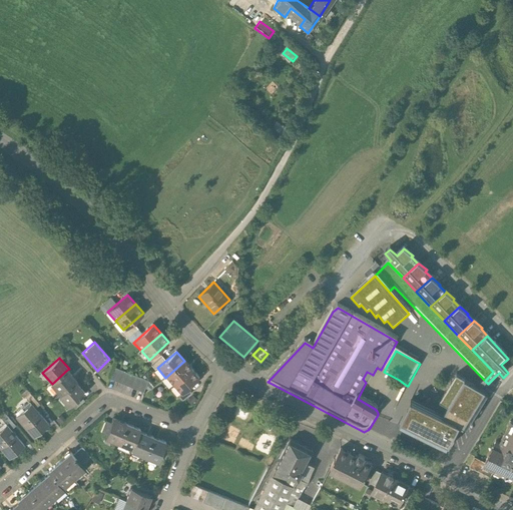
[(193,371),(184,361),(165,378),(173,387),(193,371)]
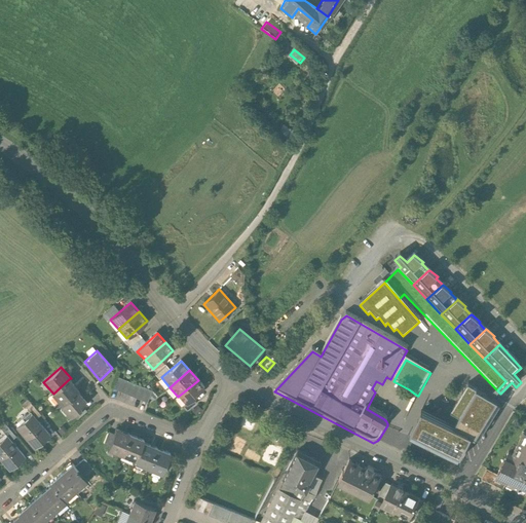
[(152,393),(117,378),(112,390),(148,405),(152,393)]
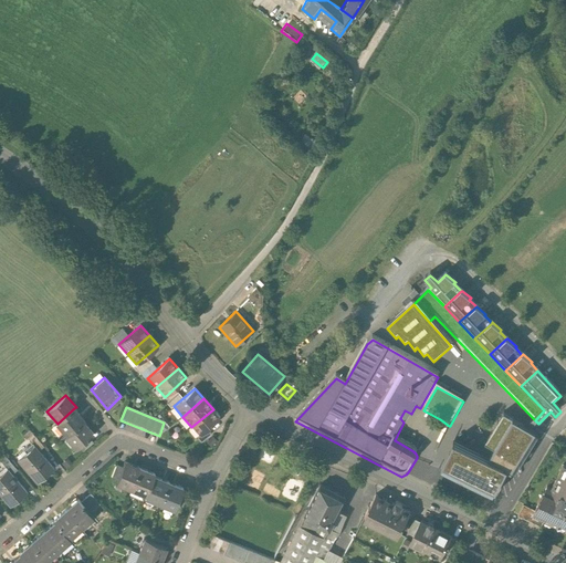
[(55,426),(66,437),(84,421),(85,420),(74,408),(58,424),(55,426)]
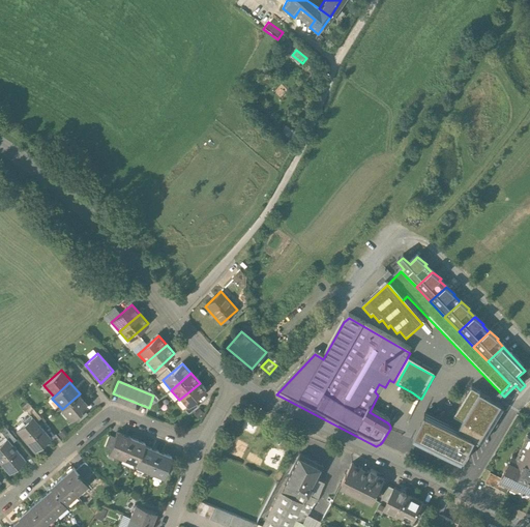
[(186,409),(207,391),(200,383),(179,400),(186,409)]
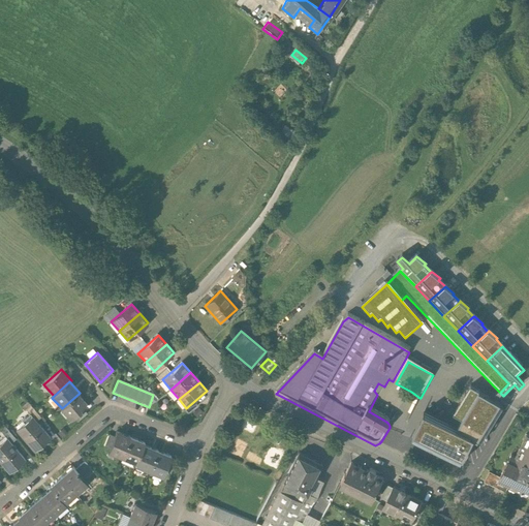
[(473,444),(477,445),(501,408),(470,390),(453,420),(462,425),(457,434),(425,418),(424,418),(412,439),(463,465),(473,444)]
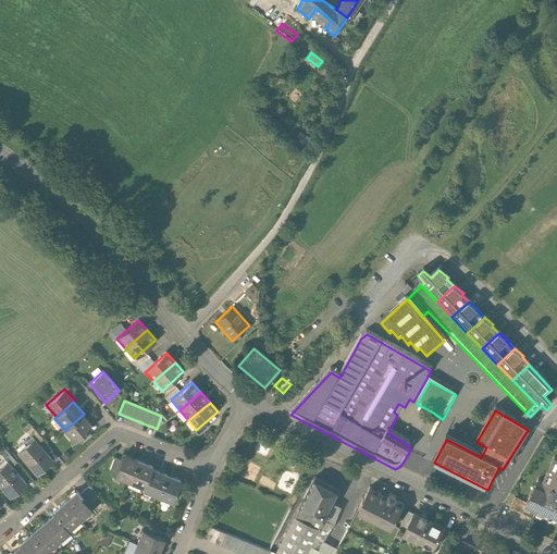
[(63,432),(73,443),(93,426),(83,415),(65,430),(63,432)]
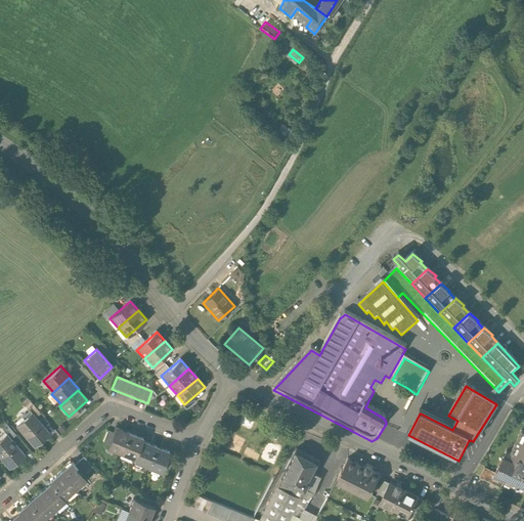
[(32,414),(15,428),(35,449),(50,435),(32,414)]
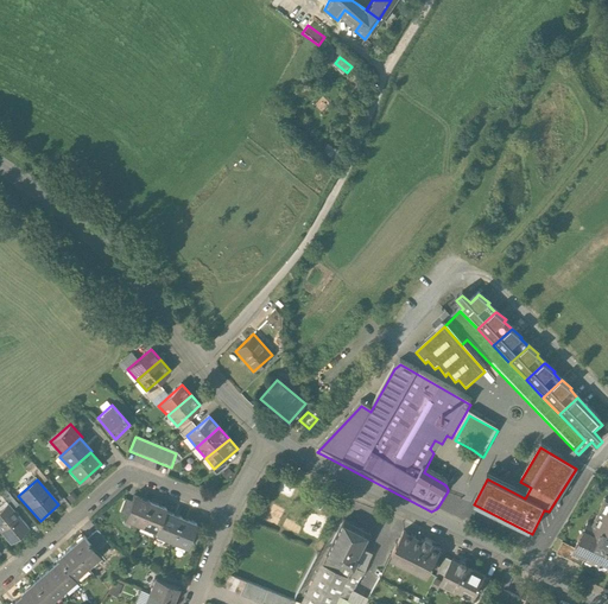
[(125,522),(141,529),(151,502),(134,495),(125,522)]
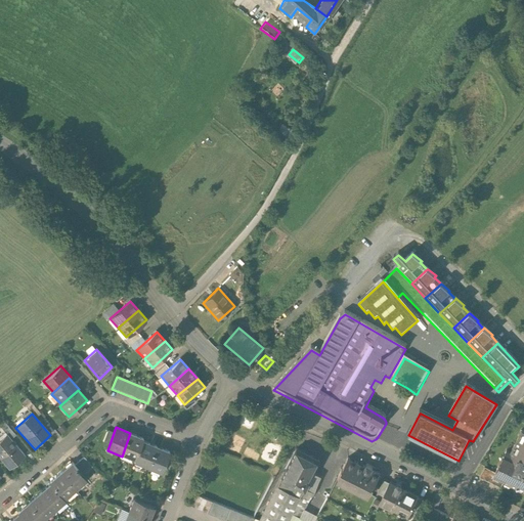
[(523,431),(519,429),(508,452),(523,461),(523,431)]
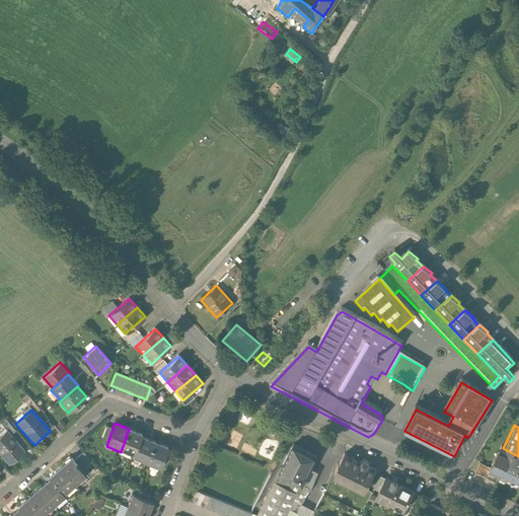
[(144,434),(129,429),(121,452),(135,457),(142,438),(144,434)]
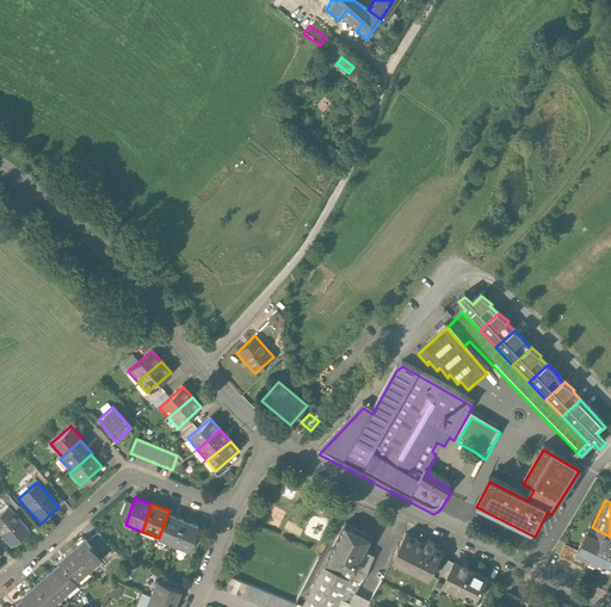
[(7,507),(0,513),(0,537),(11,550),(30,532),(7,507)]
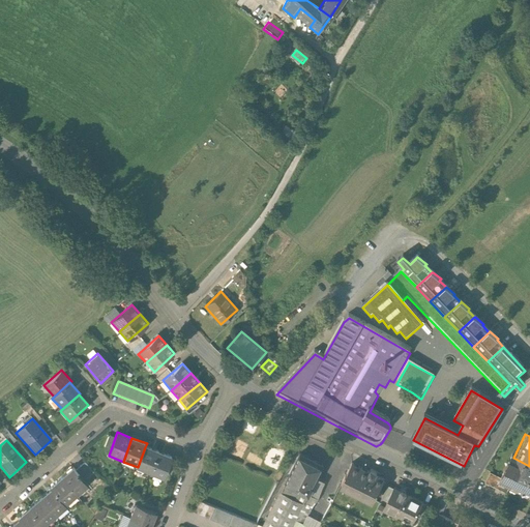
[(137,470),(150,475),(158,452),(145,447),(138,467),(137,470)]
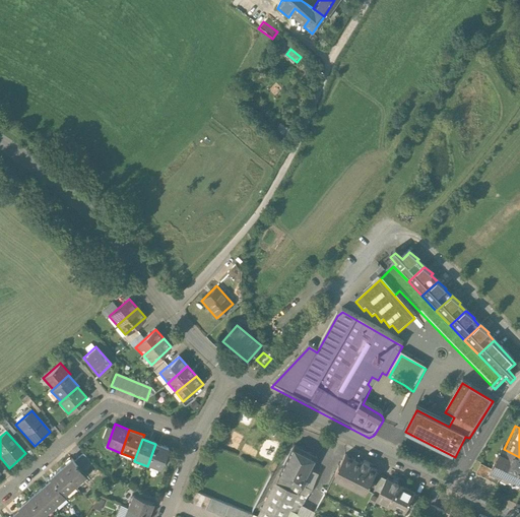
[(170,449),(155,444),(147,466),(161,471),(170,449)]
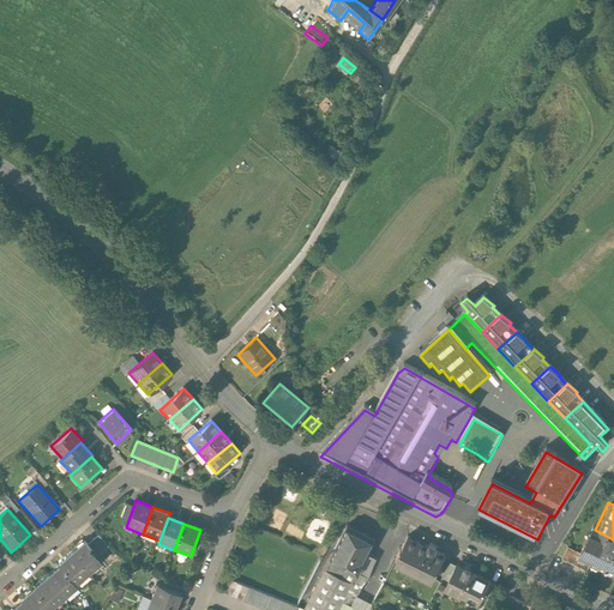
[(613,539),(595,530),(590,529),(576,560),(613,578),(613,539)]
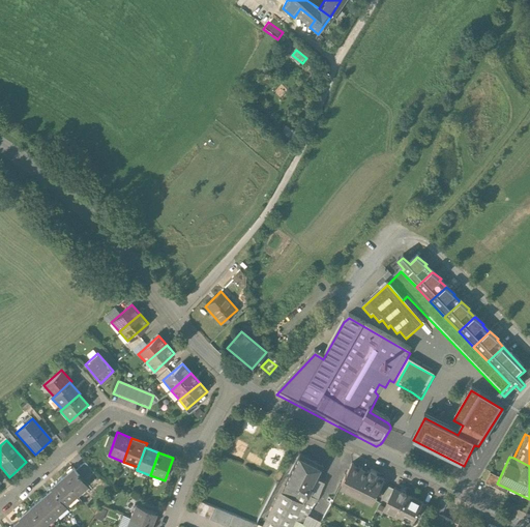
[(300,461),(286,489),(285,489),(265,526),(296,526),(305,526),(314,510),(318,505),(308,501),(323,472),(300,461)]
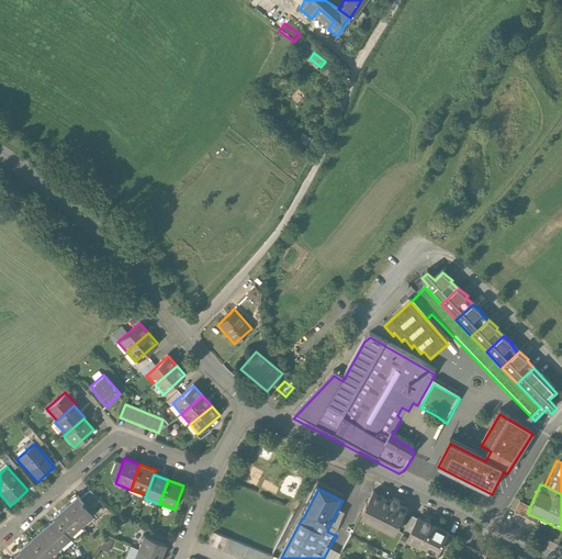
[(77,495),(64,505),(80,525),(93,514),(77,495)]
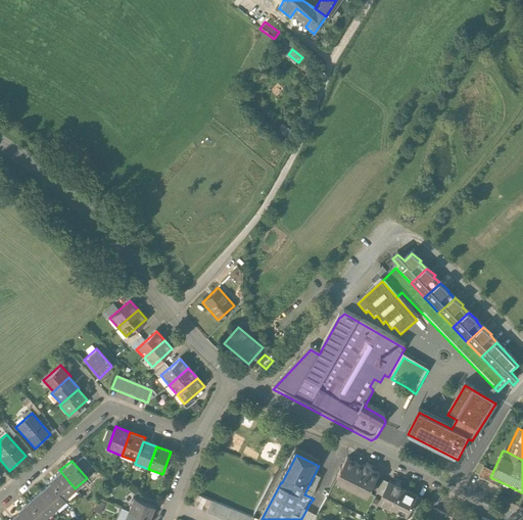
[(349,464),(347,463),(337,483),(369,499),(379,478),(370,474),(372,472),(366,469),(365,472),(363,470),(362,468),(360,467),(357,468),(354,467),(353,464),(350,463),(349,464)]
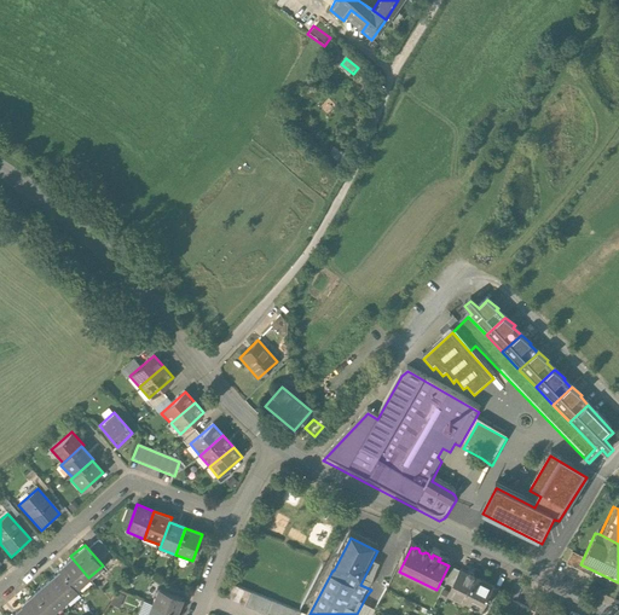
[(75,590),(88,578),(70,556),(57,568),(59,572),(75,590)]
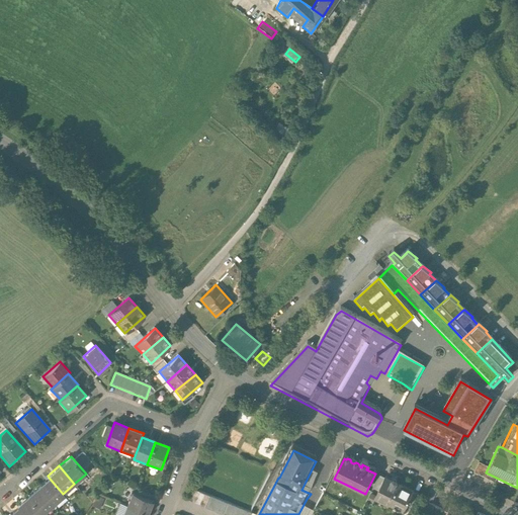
[(50,479),(38,488),(54,506),(65,496),(63,494),(50,479)]
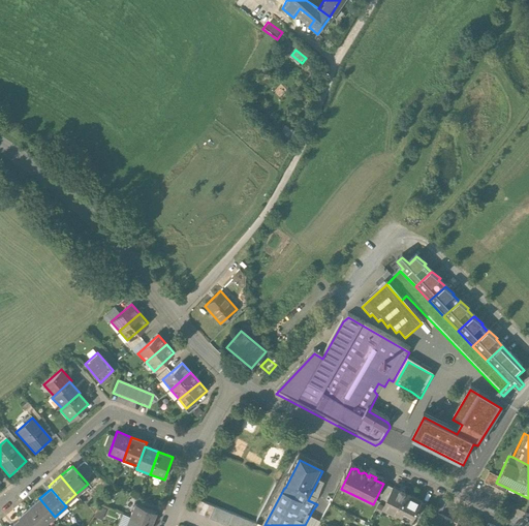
[(380,514),(395,520),(406,497),(393,490),(380,514)]
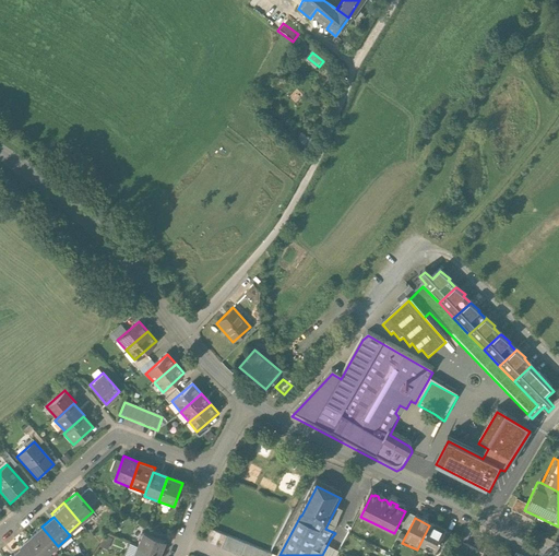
[(444,533),(429,525),(417,549),(427,555),(432,555),(444,533)]
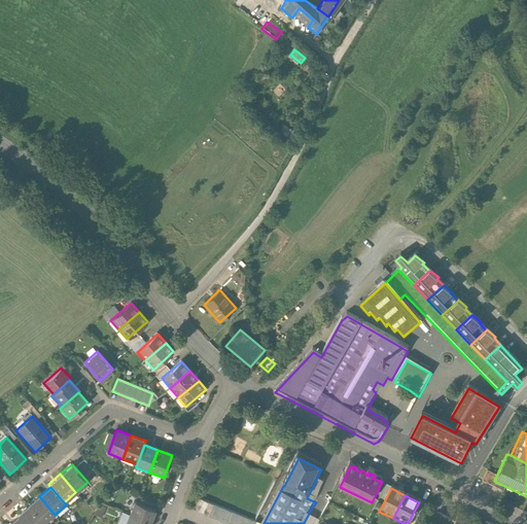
[(44,523),(55,515),(39,496),(28,505),(42,523),(44,523)]
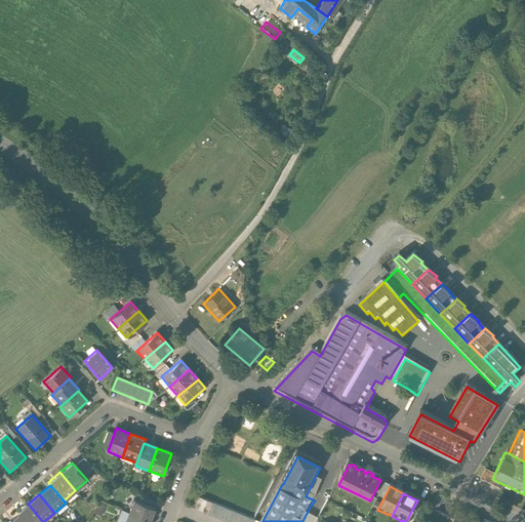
[(246,521),(194,498),(189,510),(216,521),(246,521)]
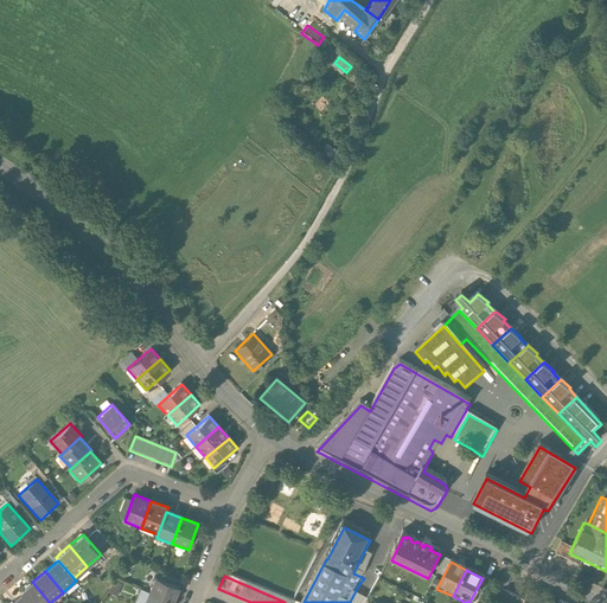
[(154,578),(148,595),(167,602),(174,602),(180,589),(154,578)]
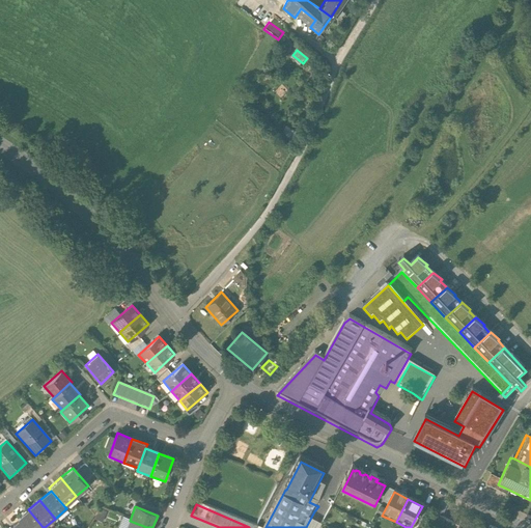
[(43,527),(28,509),(17,519),(18,521),(24,527),(43,527)]
